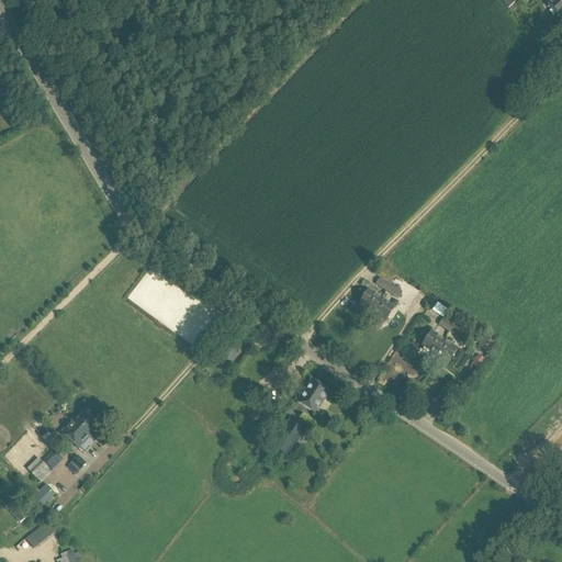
[(561,0),(552,0),(548,3),(555,12),(561,19),(561,0)]
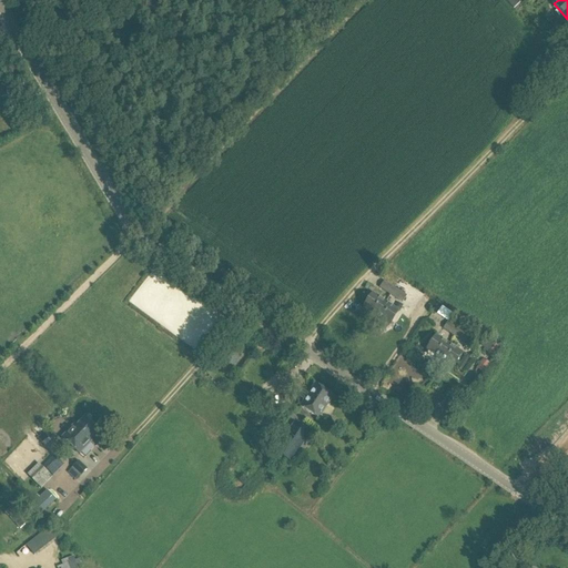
[(378,288),(391,295),(395,288),(384,281),(378,288)]
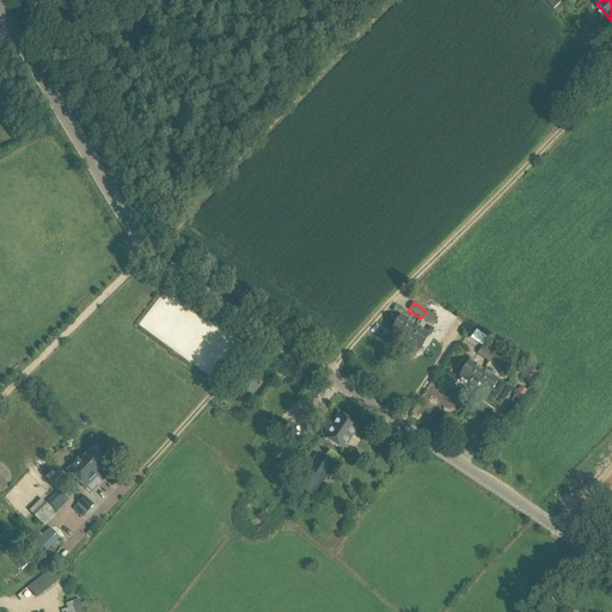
[(438,318),(426,311),(421,318),(433,326),(438,318)]
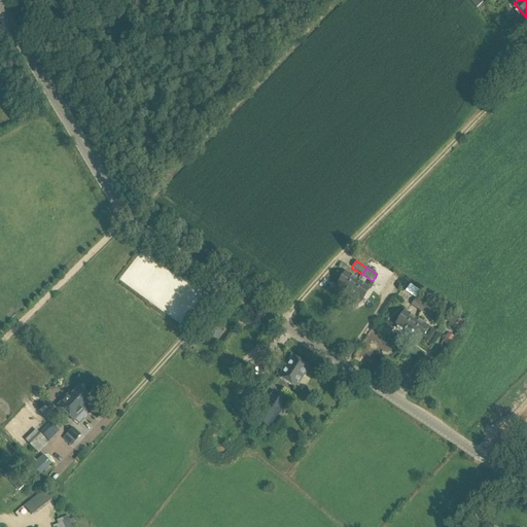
[(337,286),(349,294),(357,281),(345,273),(337,286)]
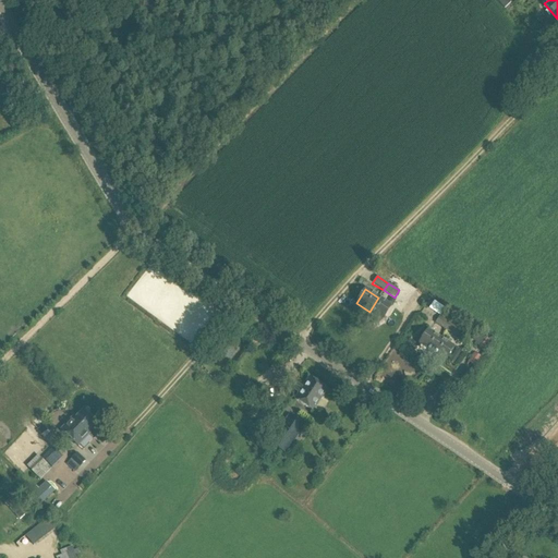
[(378,298),(370,312),(383,320),(391,306),(378,298)]
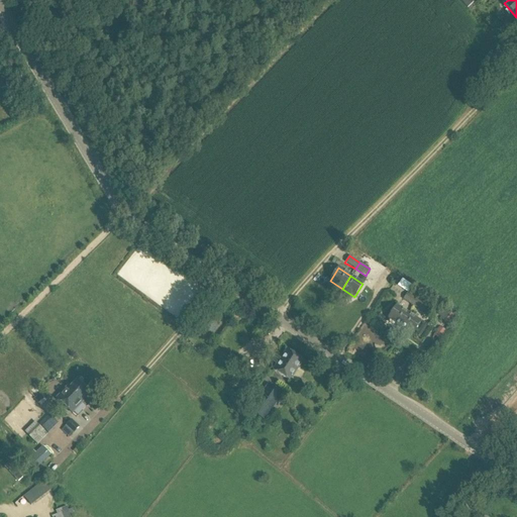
[(402,279),(398,286),(408,293),(413,286),(402,279)]
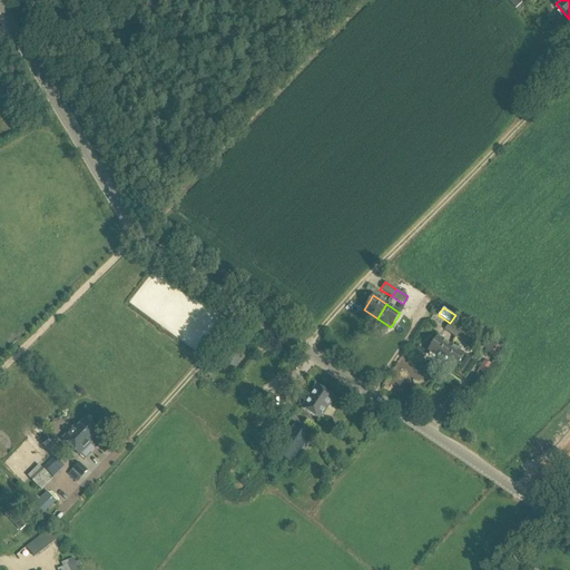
[(444,331),(455,338),(461,331),(449,323),(444,331)]
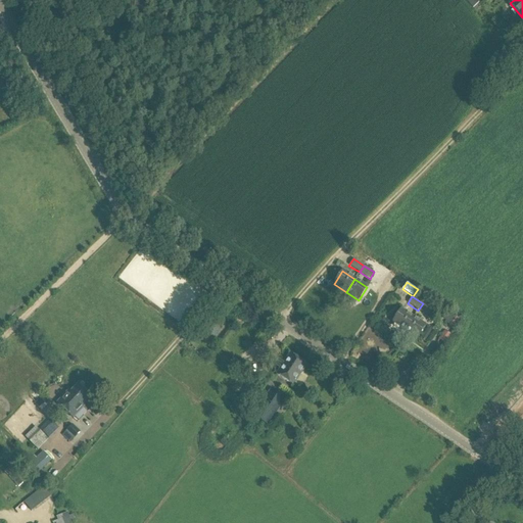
[(423,303),(418,311),(428,317),(433,311),(423,303)]
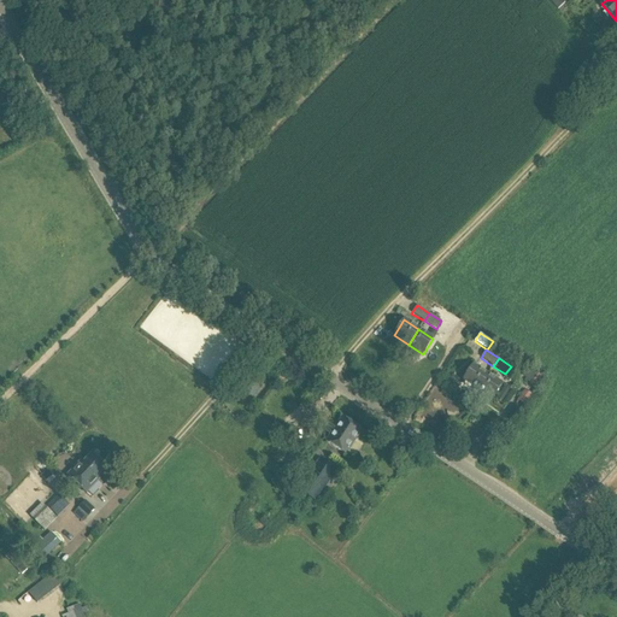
[(463,381),(477,391),(488,375),(472,365),(463,381)]
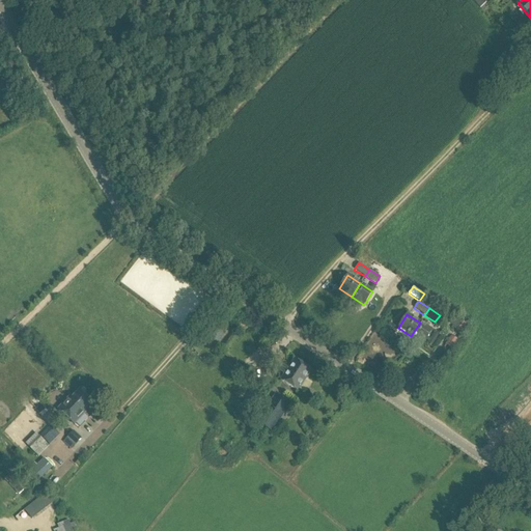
[(455,329),(459,332),(467,323),(463,320),(455,329)]
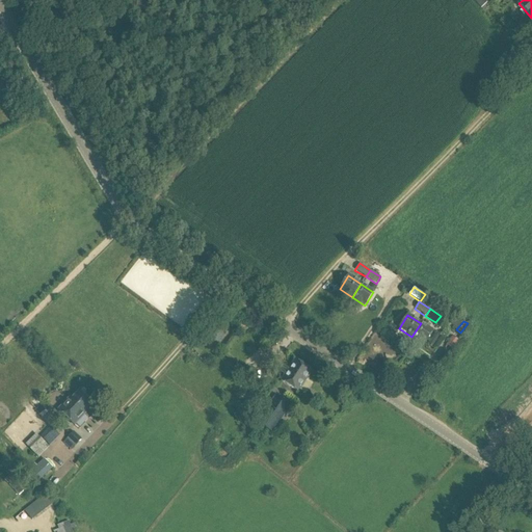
[(433,331),(421,323),(411,337),(424,345),(433,331)]
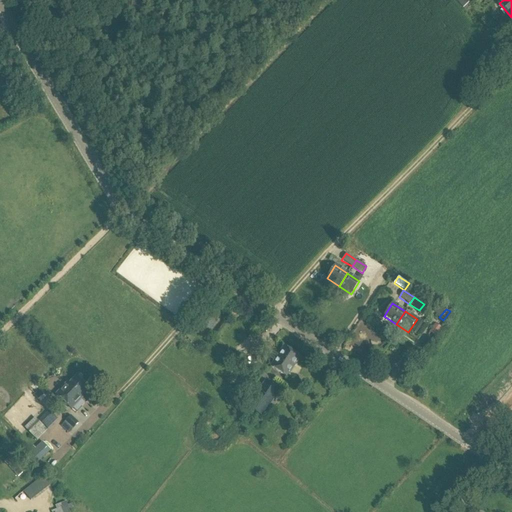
[(412,330),(417,334),(423,324),(418,320),(412,330)]
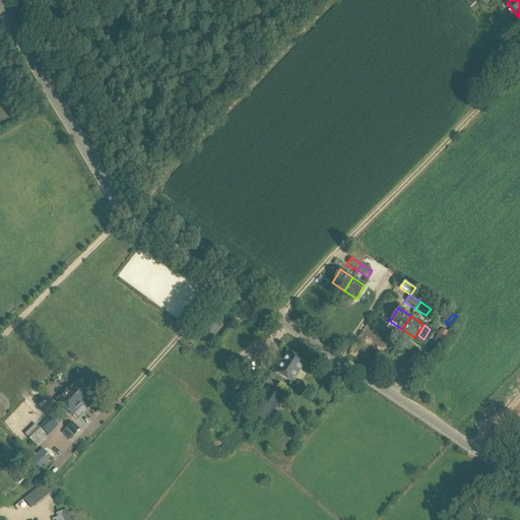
[(442,342),(448,333),(442,329),(436,338),(442,342)]
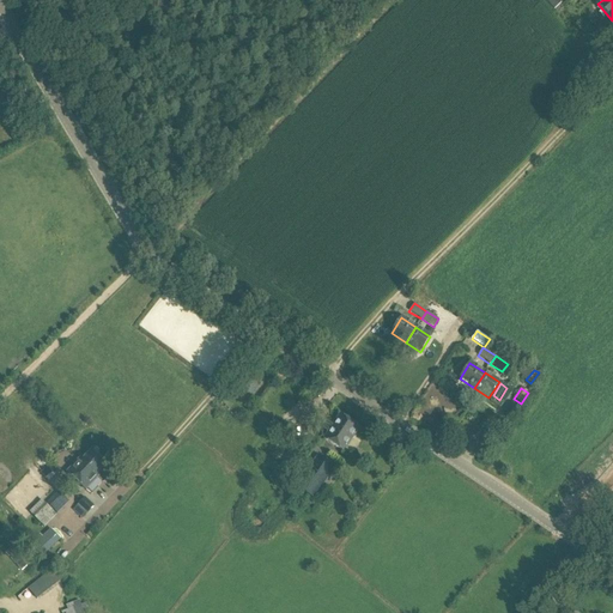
[(340,416),(325,439),(345,451),(359,429),(340,416)]
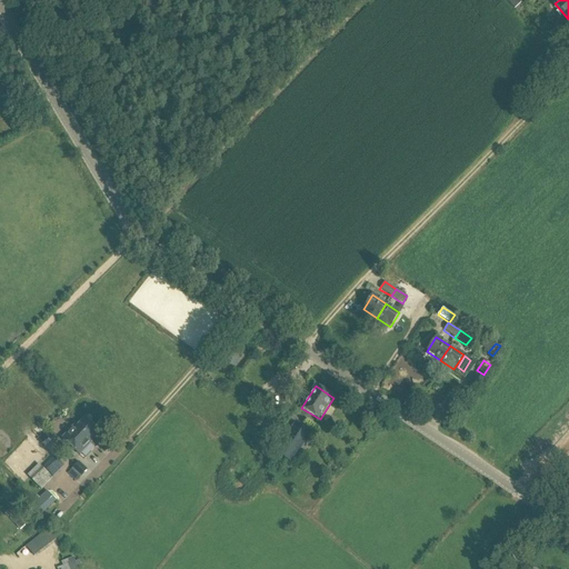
[(98,431),(85,419),(76,429),(78,430),(73,435),(69,431),(62,439),(79,456),(87,448),(85,446),(98,431)]
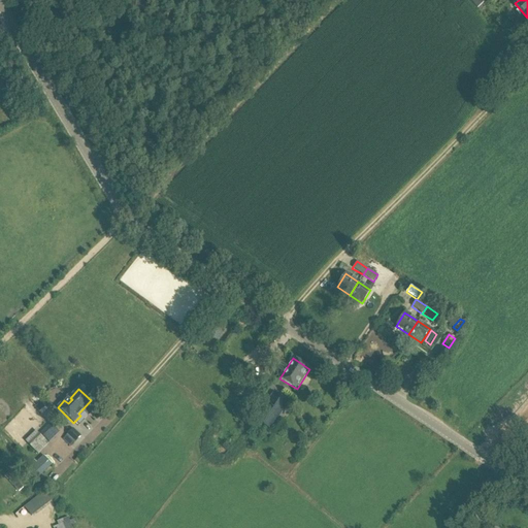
[(35,402),(41,397),(36,391),(30,396),(35,402)]
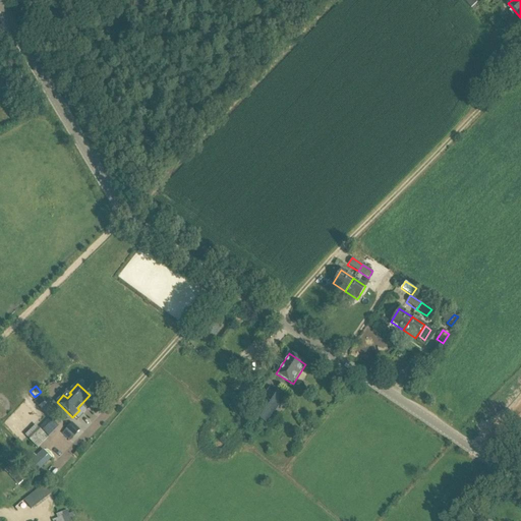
[(251,414),(267,425),(285,398),(271,388),(251,414)]
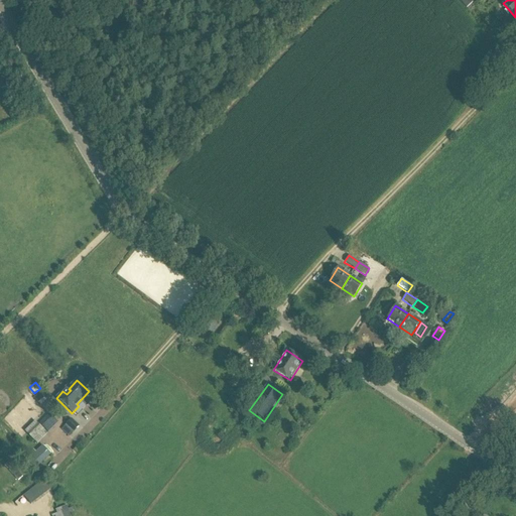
[(42,390),(35,397),(34,399),(40,405),(41,403),(48,396),(42,390)]
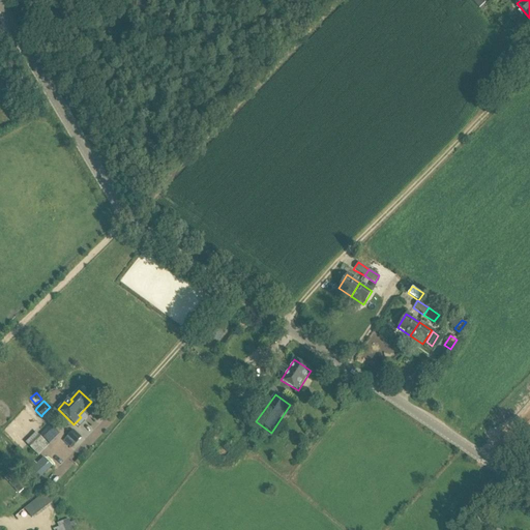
[(82,438),(72,430),(63,441),(70,448),(75,444),(76,445),(82,438)]
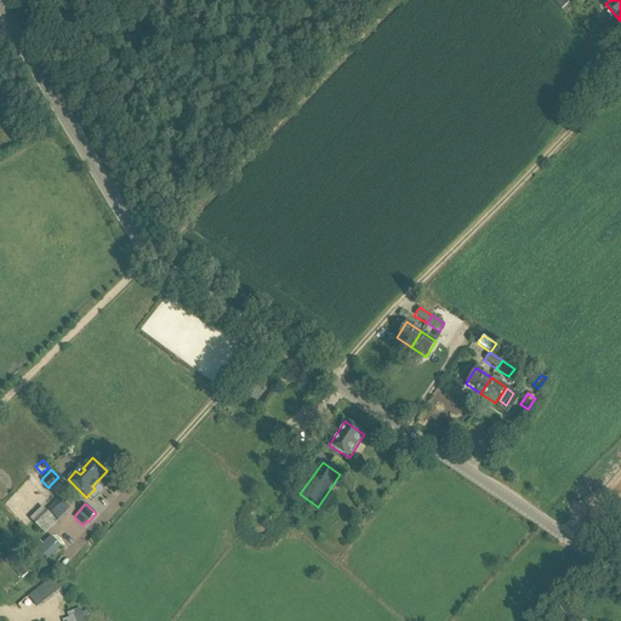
[(45,510),(32,522),(40,530),(52,518),(45,510)]
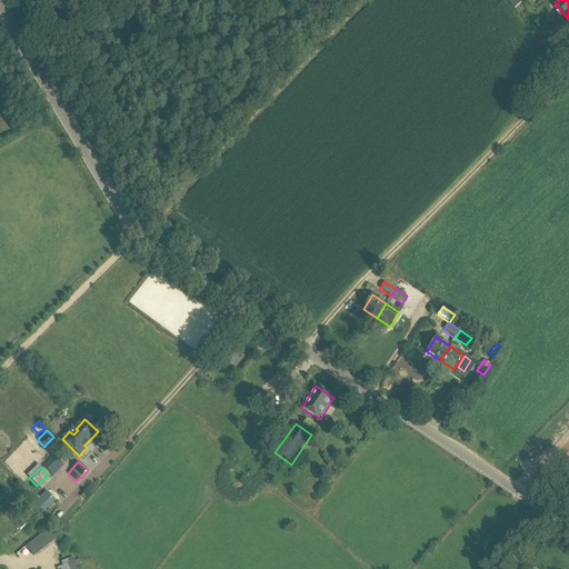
[(63,471),(59,476),(70,485),(73,480),(63,471)]
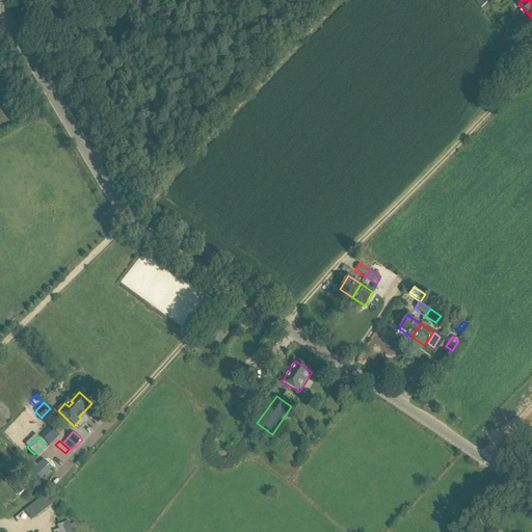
[(43,460),(36,466),(34,463),(26,471),(37,482),(53,469),(46,460),(45,461),(43,460)]
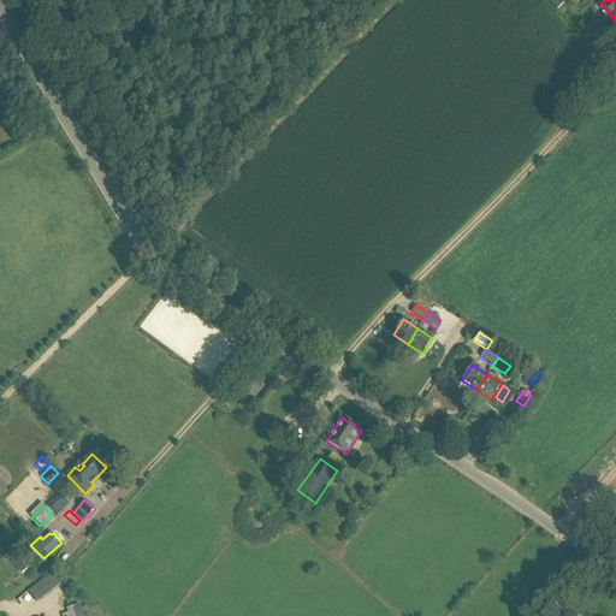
[(37,602),(63,582),(54,572),(29,591),(37,602)]
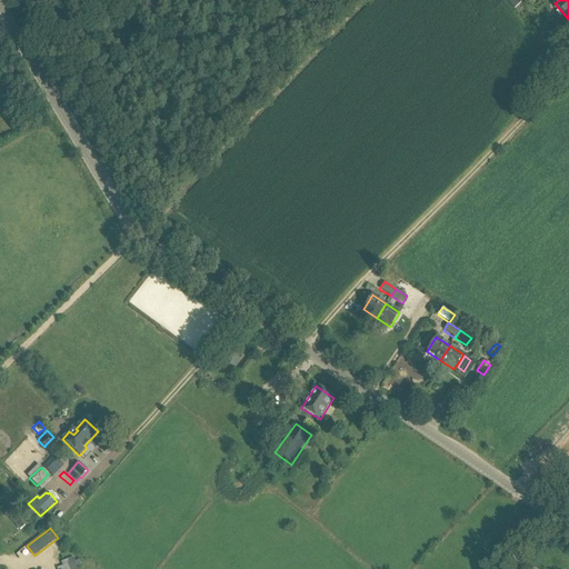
[(77,568),(73,558),(48,568),(77,568)]
